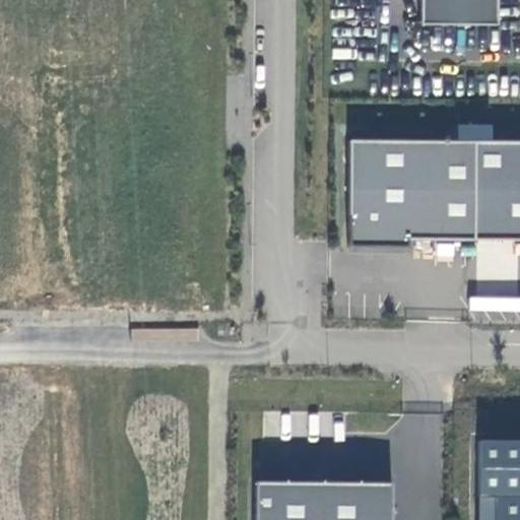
[(419,0),(419,23),(497,25),(497,0),(419,0)]
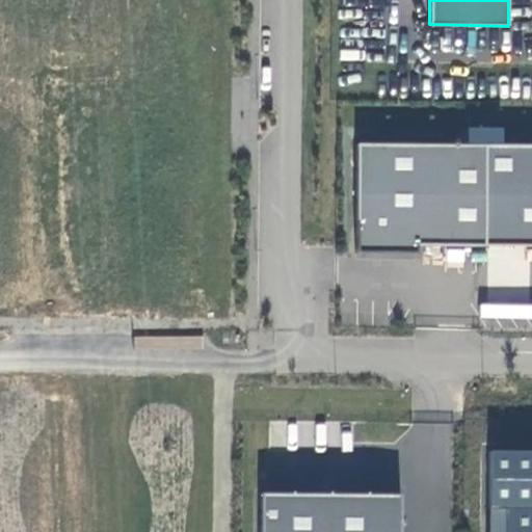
[(468,143),(469,127),(439,126),(437,141),(468,143)]
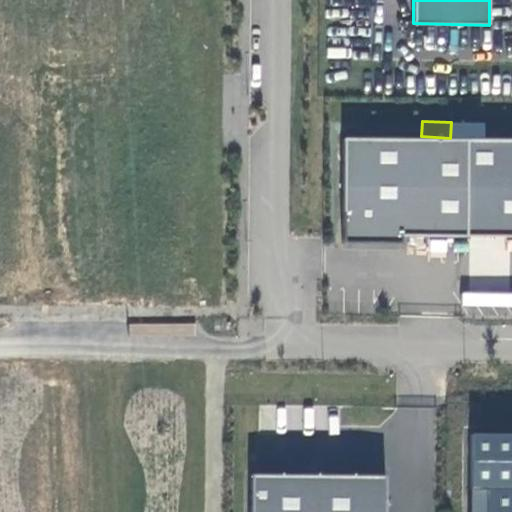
[(468,237),(468,139),(345,139),(344,244),(403,244),(403,237),(468,237)]
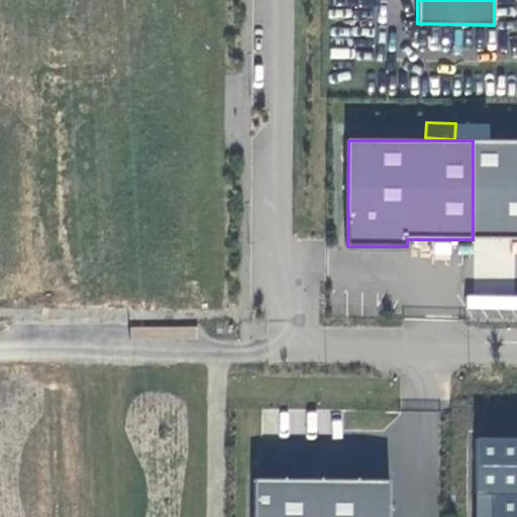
[(516,516),(516,436),(476,436),(474,516),(516,516)]
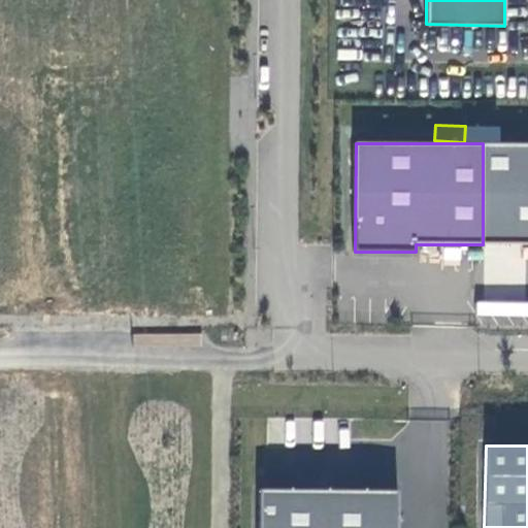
[(398,527),(399,490),(261,489),(260,527),(398,527)]
